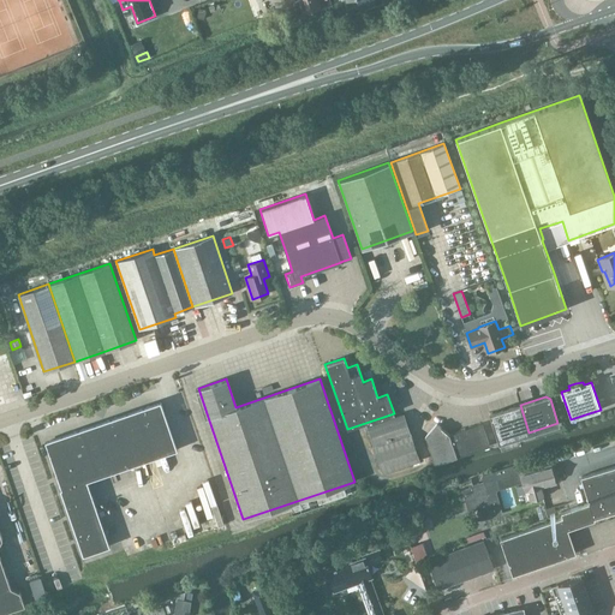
[(84,555),(109,547),(87,481),(177,449),(161,402),(46,442),(84,555)]
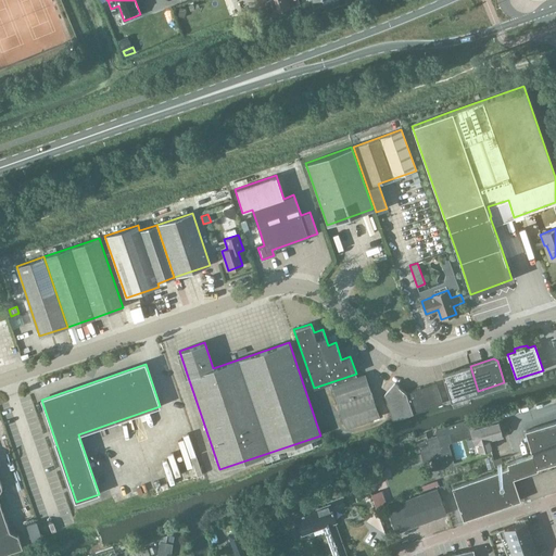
[(452,400),(478,391),(470,366),(446,374),(444,376),(444,378),(452,400)]
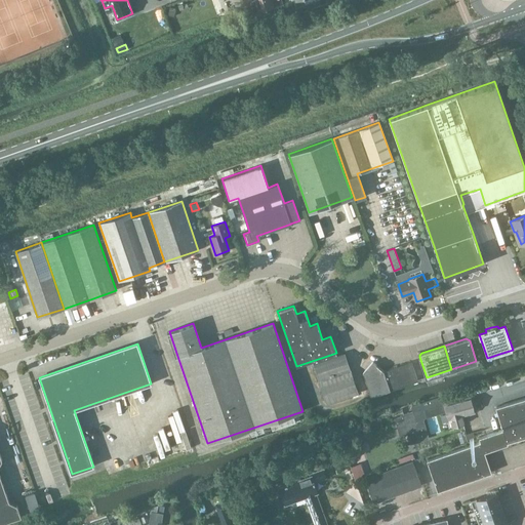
[(336,353),(312,361),(326,404),(359,393),(345,353),(336,356),(336,353)]
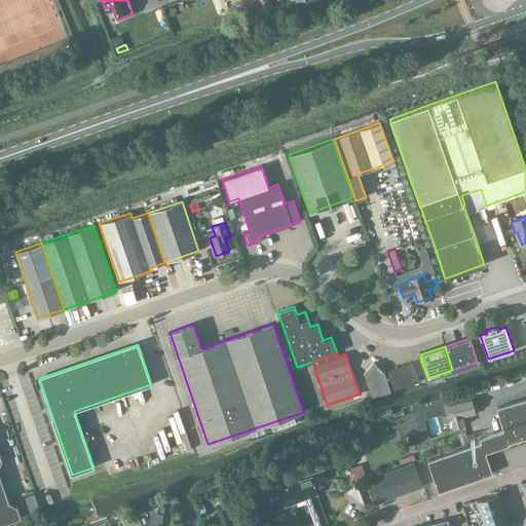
[(419,382),(412,363),(384,372),(373,363),(363,374),(371,398),(419,382)]
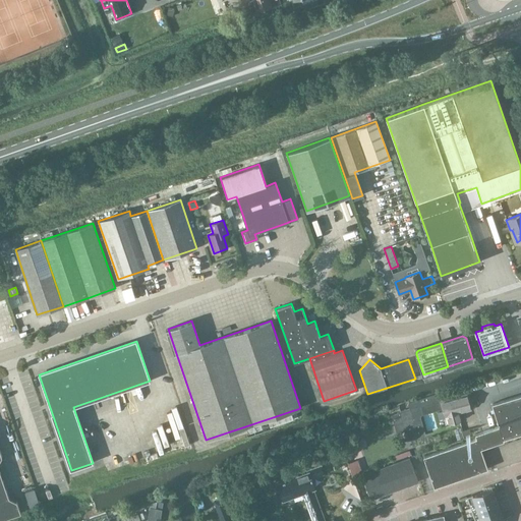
[(399,413),(392,415),(397,432),(405,430),(407,441),(425,436),(420,416),(422,414),(443,409),(443,410),(442,410),(443,412),(444,412),(445,417),(446,417),(448,424),(461,420),(459,413),(471,410),(470,408),(468,409),(465,397),(467,396),(466,394),(441,401),(439,394),(408,403),(409,408),(399,411),(399,413)]
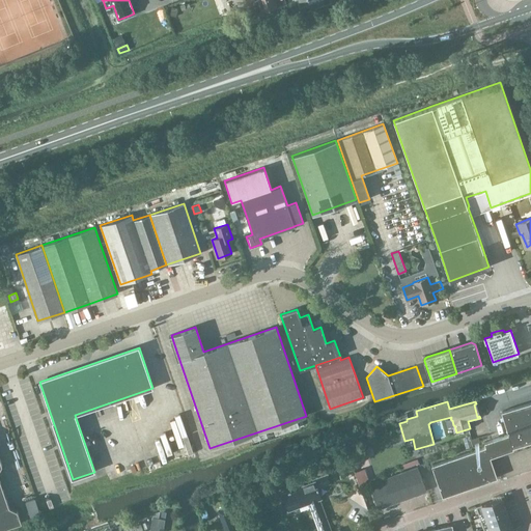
[(530,402),(502,412),(508,434),(483,443),(484,447),(431,465),(442,497),(497,477),(490,457),(513,449),(512,448),(530,442),(530,402)]
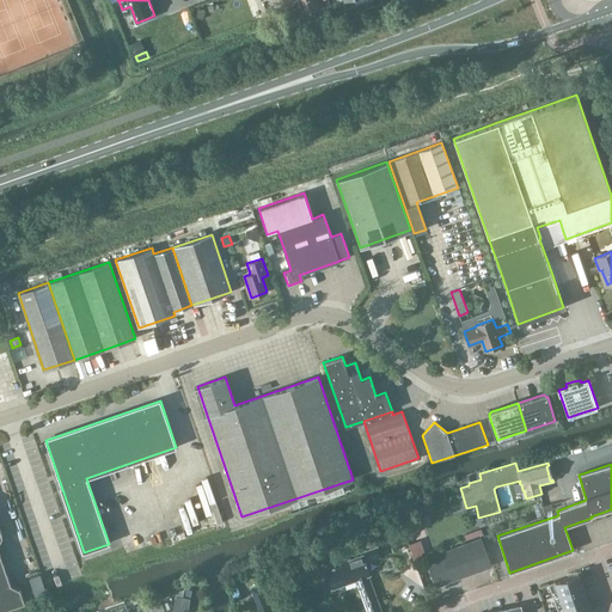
[(405,534),(426,527),(421,516),(402,522),(405,534)]
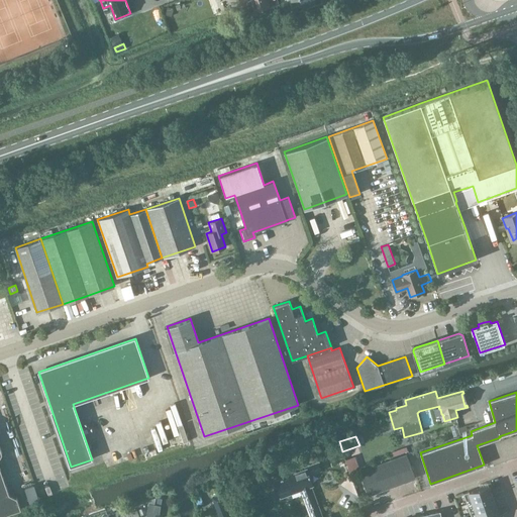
[(339,446),(333,448),(337,458),(343,456),(339,446)]
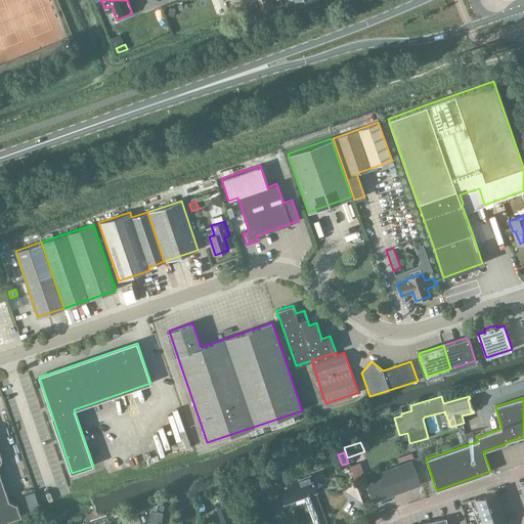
[(397,457),(398,462),(413,456),(411,452),(397,457)]
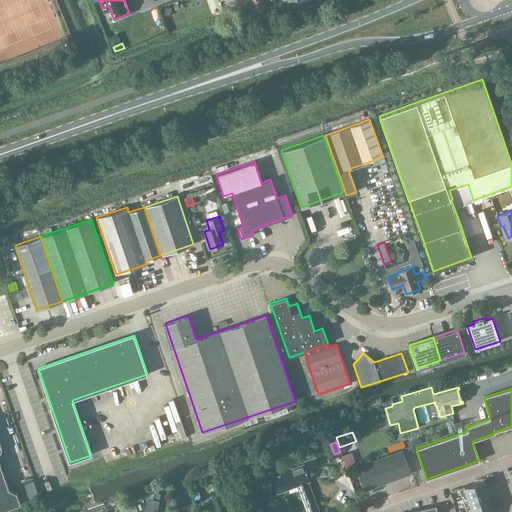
[(0,510),(20,504),(17,493),(9,489),(0,463),(0,451),(2,449),(0,443),(0,510)]
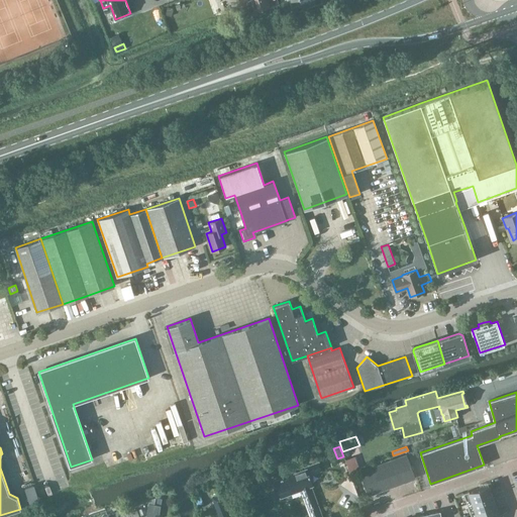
[(368,495),(369,495),(414,479),(406,454),(359,471),(368,495)]
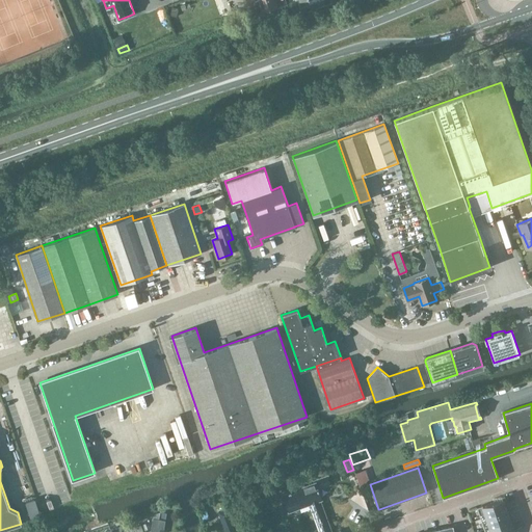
[(365,469),(355,473),(361,486),(370,482),(365,469)]
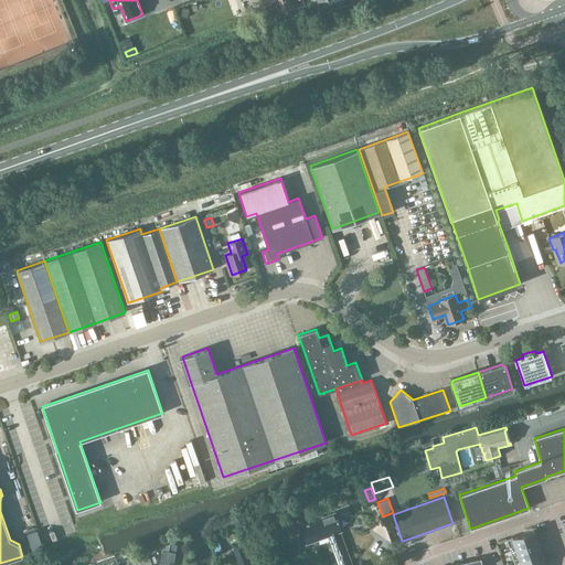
[(359,564),(351,564),(339,531),(341,531),(337,520),(351,514),(348,505),(333,511),(333,513),(299,525),(306,543),(328,535),(339,564),(360,564),(359,564)]
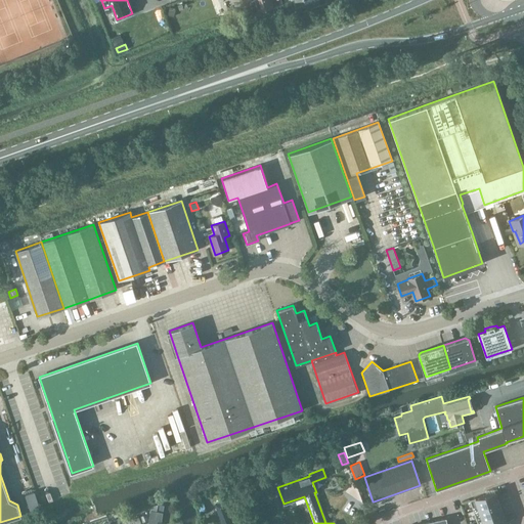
[(473,511),(498,501),(494,491),(470,499),(473,511)]
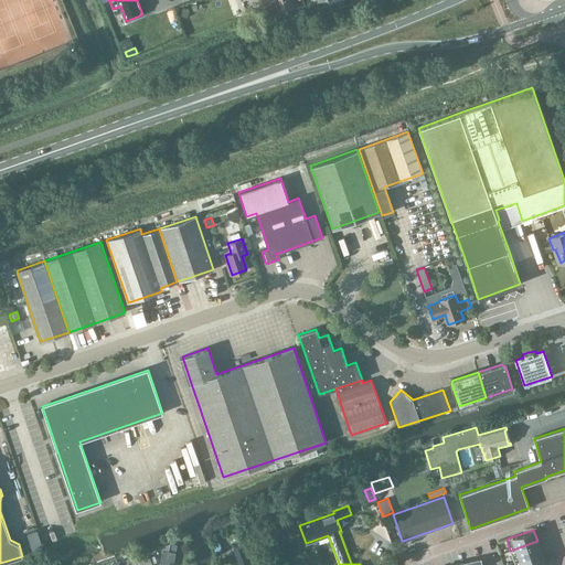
[(249,564),(245,552),(241,540),(232,543),(236,555),(240,564),(249,564)]
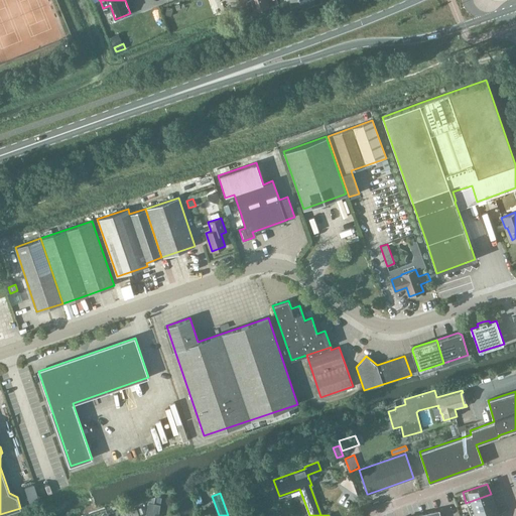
[(466,503),(470,513),(495,505),(491,494),(466,503)]
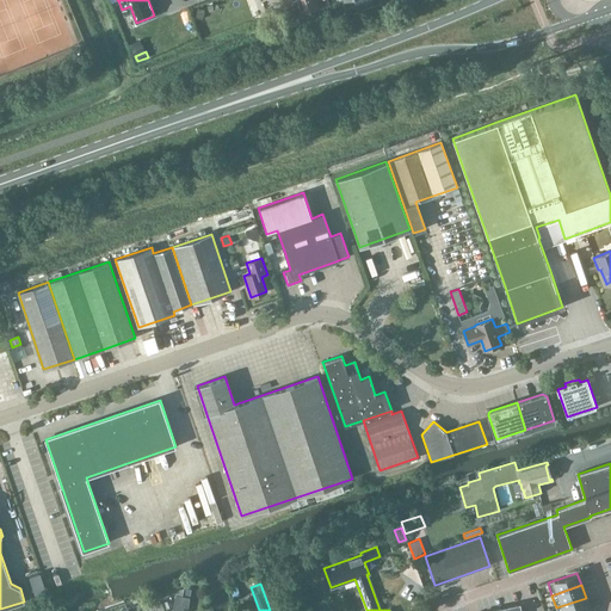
[(179,610),(183,597),(176,596),(172,610),(179,610)]
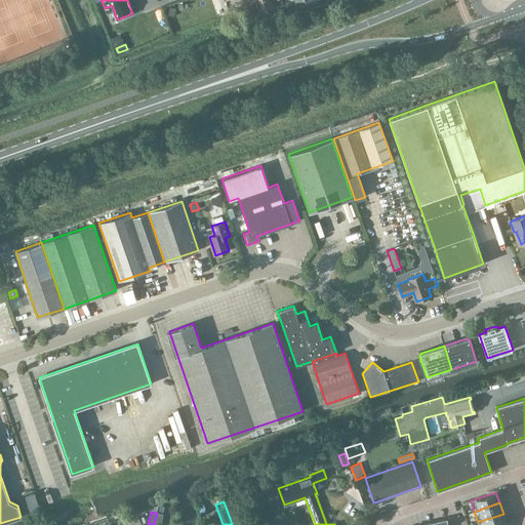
[(157,513),(154,524),(160,524),(163,513),(157,513)]
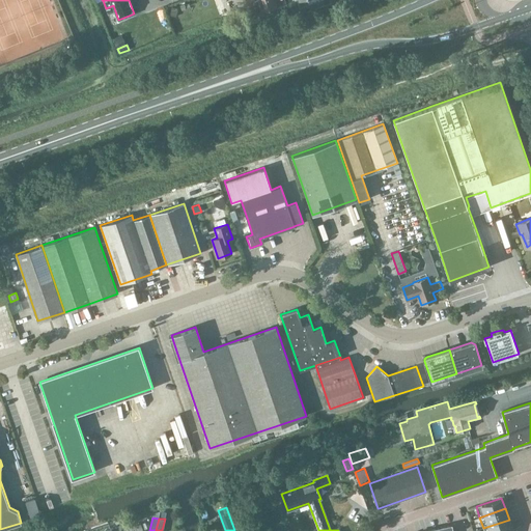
[(483,528),(483,530),(508,530),(512,530),(509,520),(483,528)]
